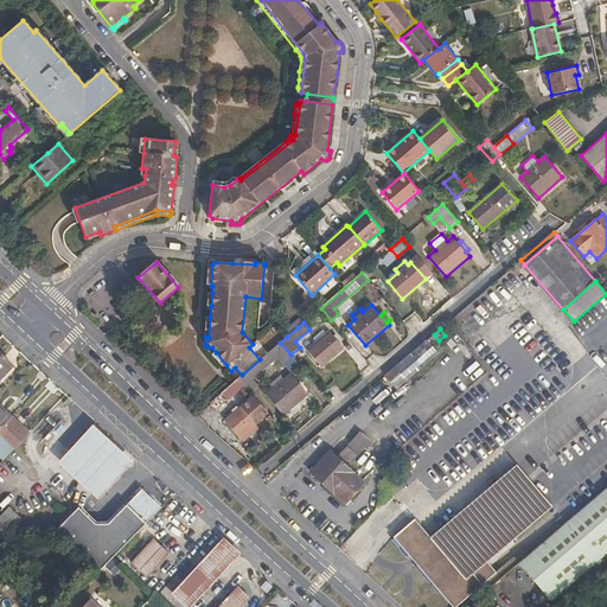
[(317,343),(307,351),(321,369),(345,347),(330,331),(326,333),(323,330),(313,338),(317,343)]
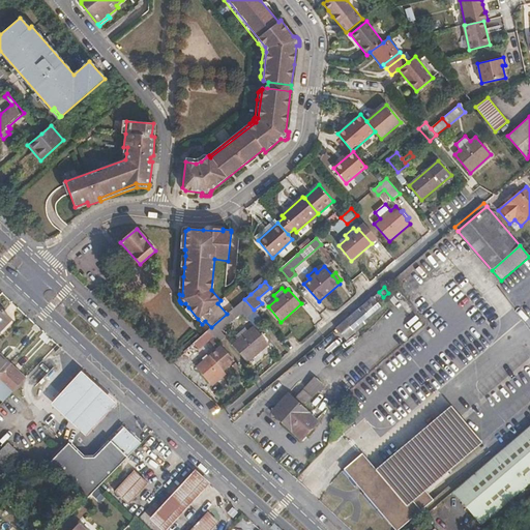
[(383,297),(379,292),(373,297),(379,304),(382,301),(381,299),(383,297)]
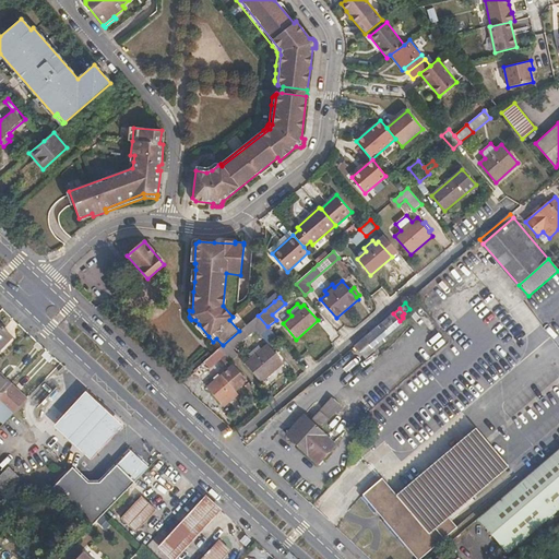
[(393,313),(354,346),(366,359),(404,325),(400,321),(393,313)]
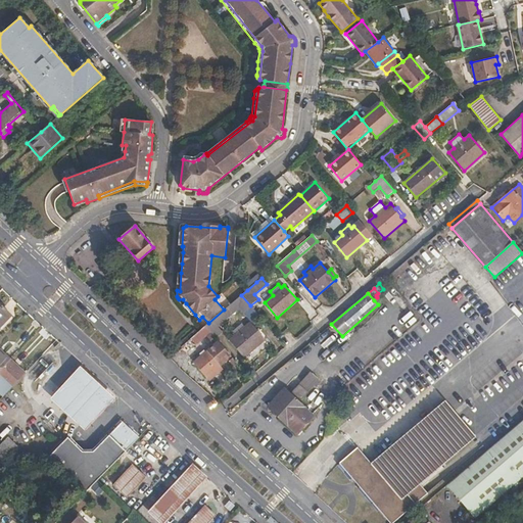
[(250,305),(241,295),(224,310),(208,323),(205,326),(210,332),(216,338),(223,332),(218,327),(239,308),(243,314),(244,313),(251,306),(250,305)]
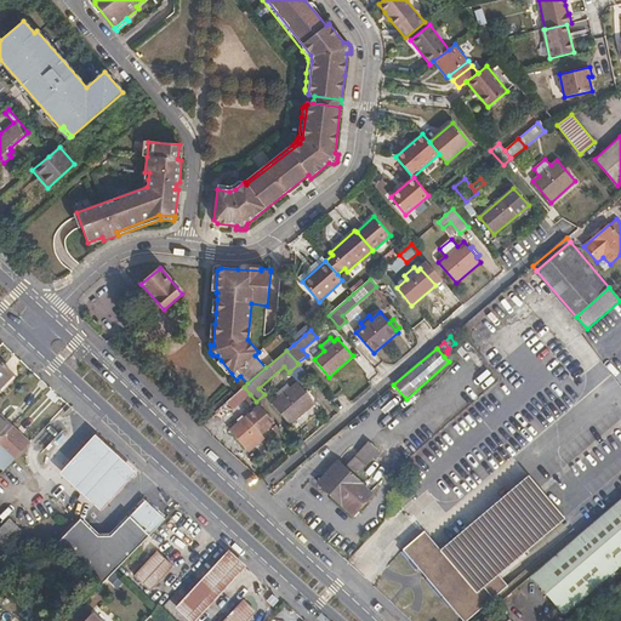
[(232,375),(232,374),(221,360),(217,363),(226,374),(227,374),(227,375),(228,375),(229,375),(231,375),(232,375)]
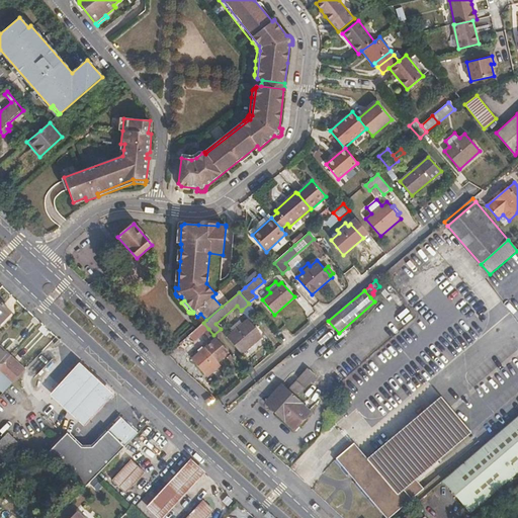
[(0,301),(0,324),(11,313),(0,301)]
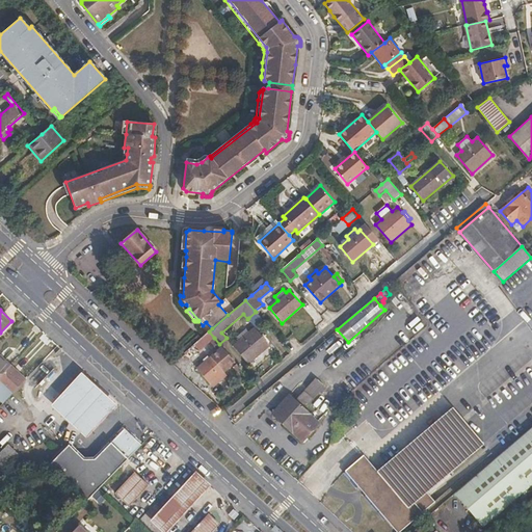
[(258,328),(265,322),(256,312),(248,318),(258,328)]
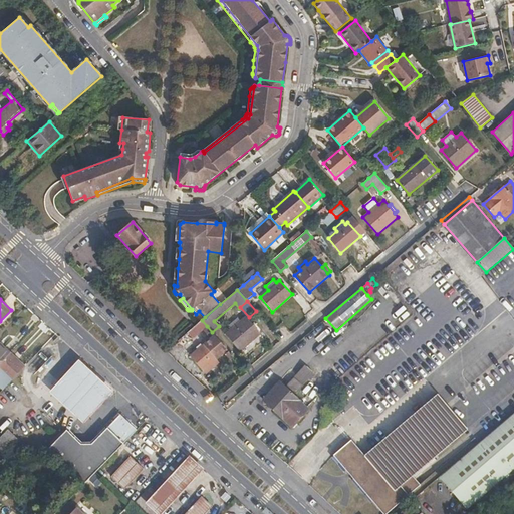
[(231,329),(225,334),(240,351),(261,333),(246,316),(241,321),(238,318),(228,326),(231,329)]
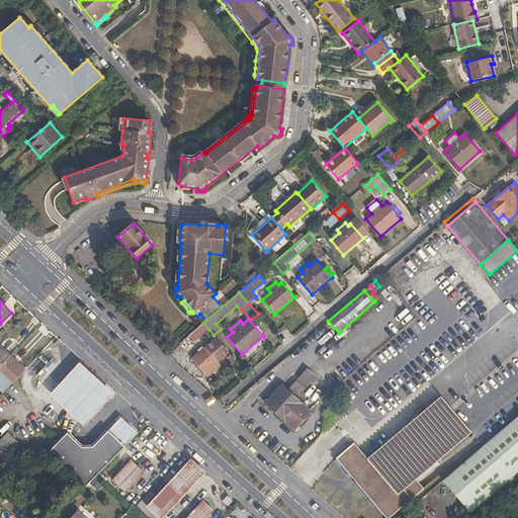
[(194,331),(179,344),(184,350),(208,329),(203,323),(198,327),(194,331)]
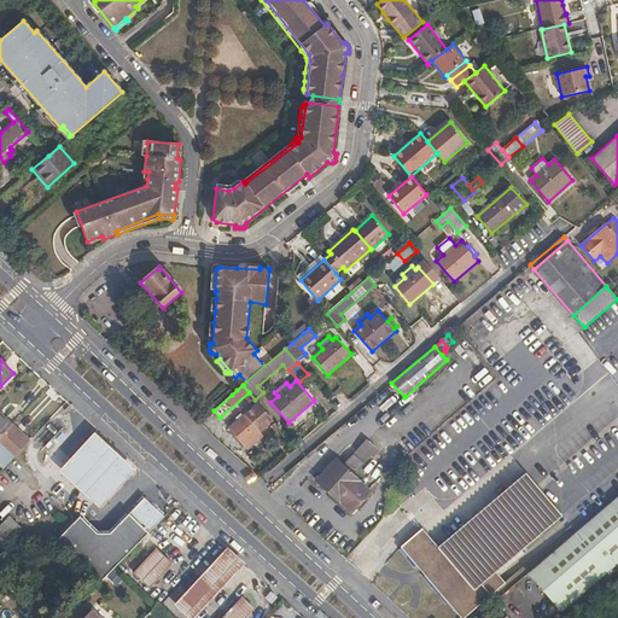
[(260,432),(273,420),(258,403),(228,429),(244,445),(260,432)]
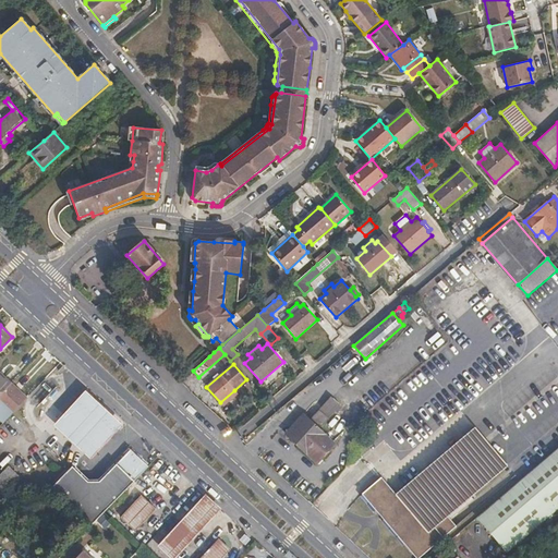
[(0,395),(12,384),(12,383),(4,376),(2,377),(0,375),(0,395)]
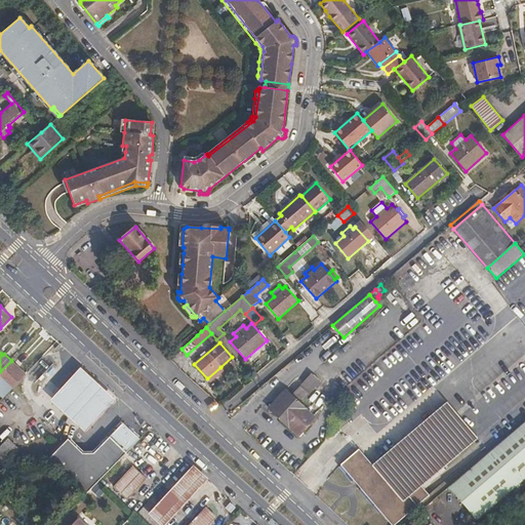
[(0,371),(0,380),(10,391),(26,374),(11,361),(0,371)]
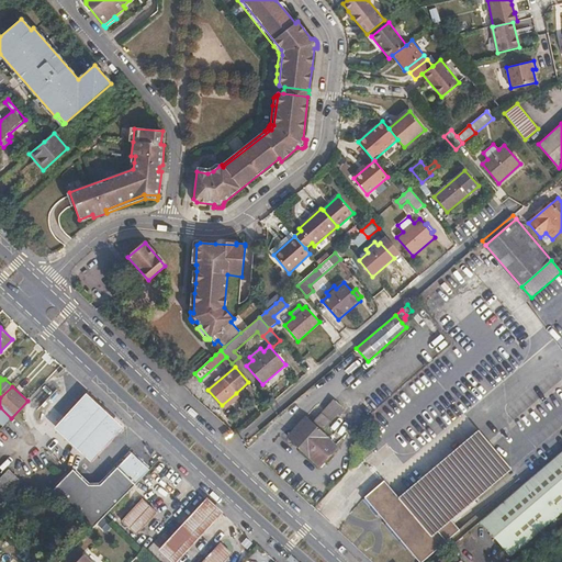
[(239,397),(236,393),(222,405),(225,409),(239,397)]
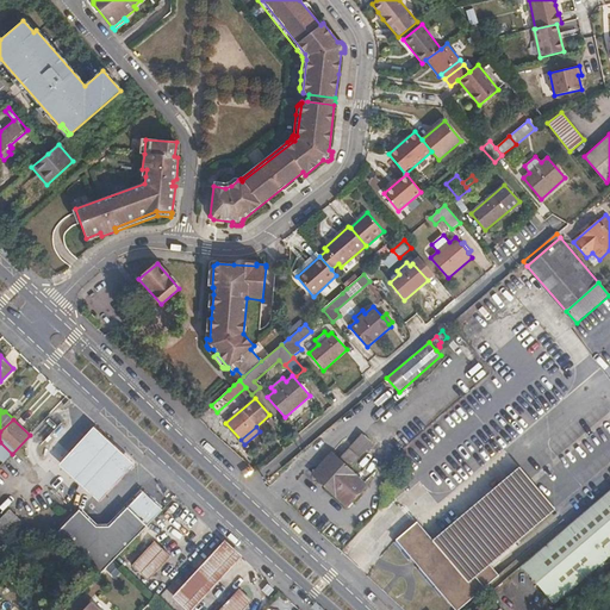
[(93,428),(58,466),(99,503),(134,465),(93,428)]
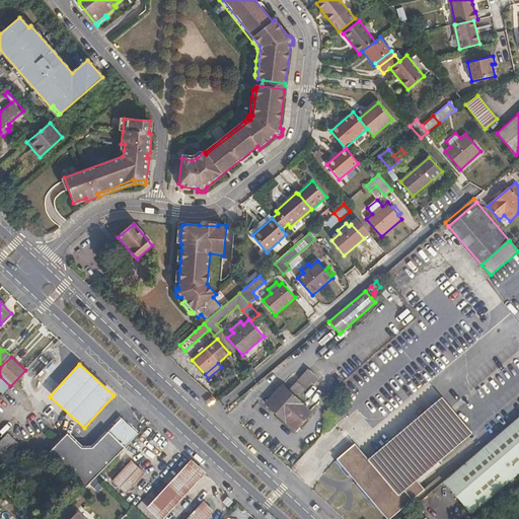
[(281,385),(266,403),(295,431),(312,414),(290,393),(292,391),(297,395),(298,393),(300,395),(317,377),(308,369),(288,391),(281,385)]
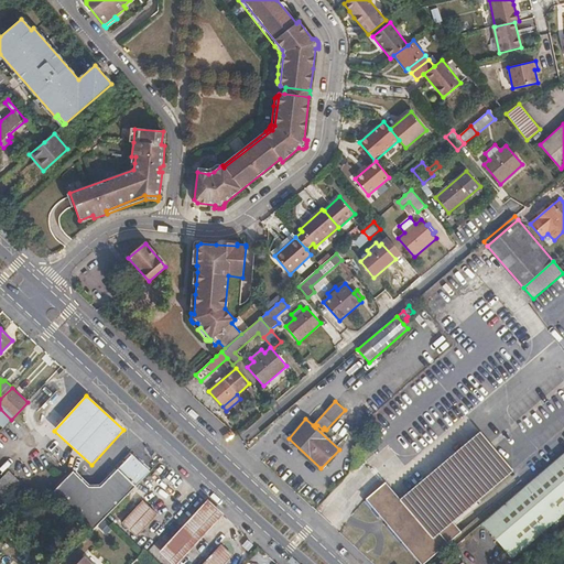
[(453,522),(476,502),(513,472),(480,432),(400,499),(386,483),(366,499),(420,563),(423,563),(462,532),(455,524),(453,522)]
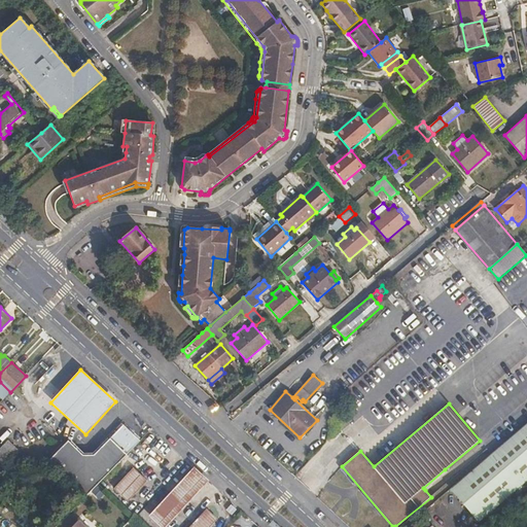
[(526,422),(450,488),(479,522),(481,520),(526,480),(526,422)]
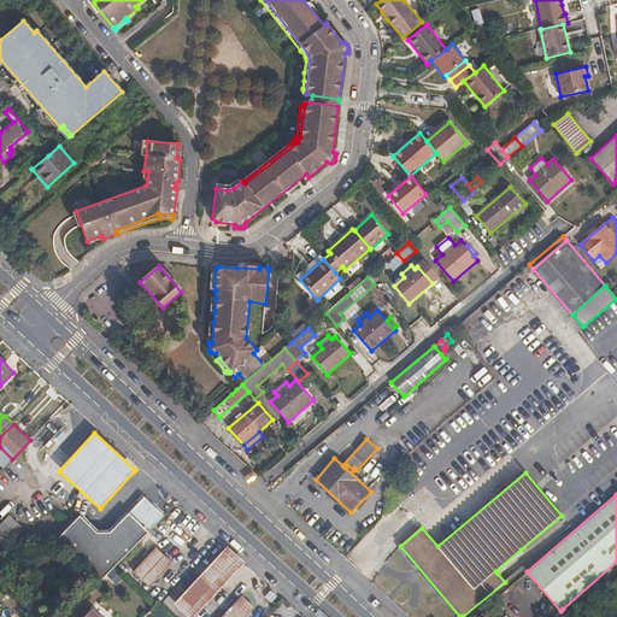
[(110,534),(81,564),(100,582),(115,568),(164,516),(144,497),(110,534)]
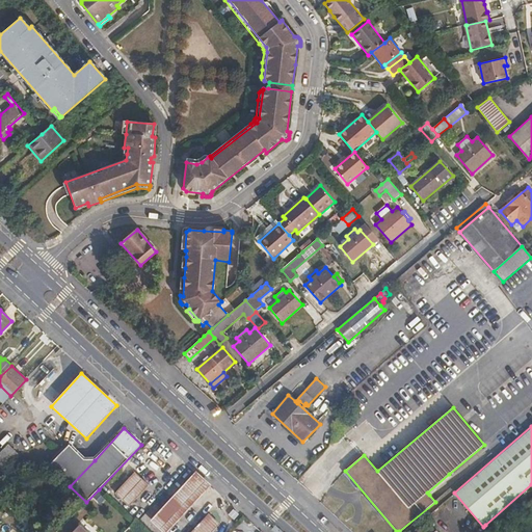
[(8,444),(0,452),(0,474),(20,455),(8,444)]
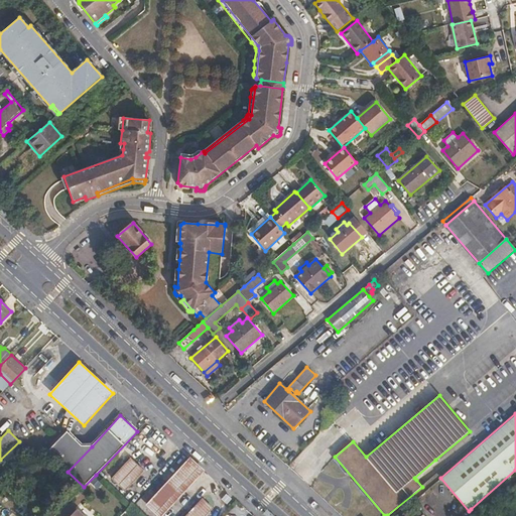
[(47,452),(68,472),(92,446),(81,446),(68,432),(47,452)]
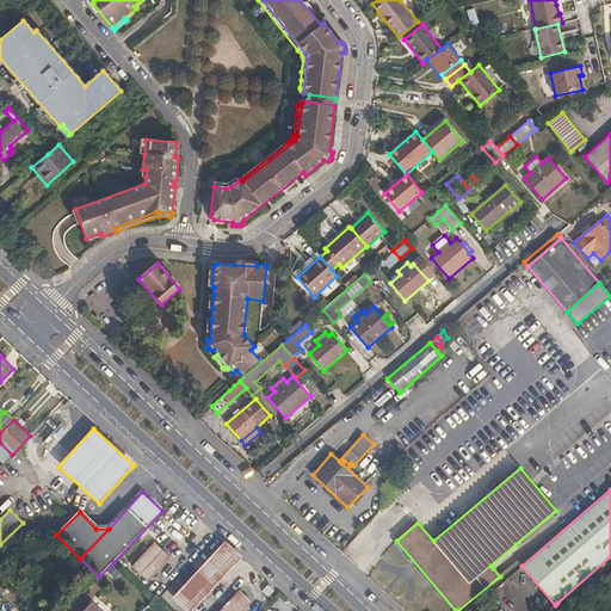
[(186,610),(192,610),(242,557),(224,542),(173,598),(186,610)]
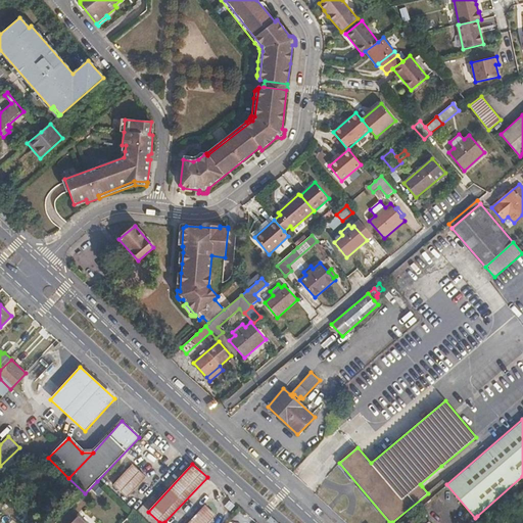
[(132,465),(113,485),(127,497),(146,477),(132,465)]
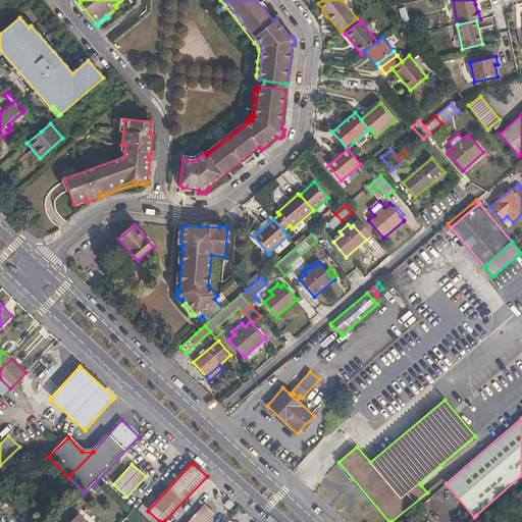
[(442,468),(440,465),(419,483),(421,485),(442,468)]
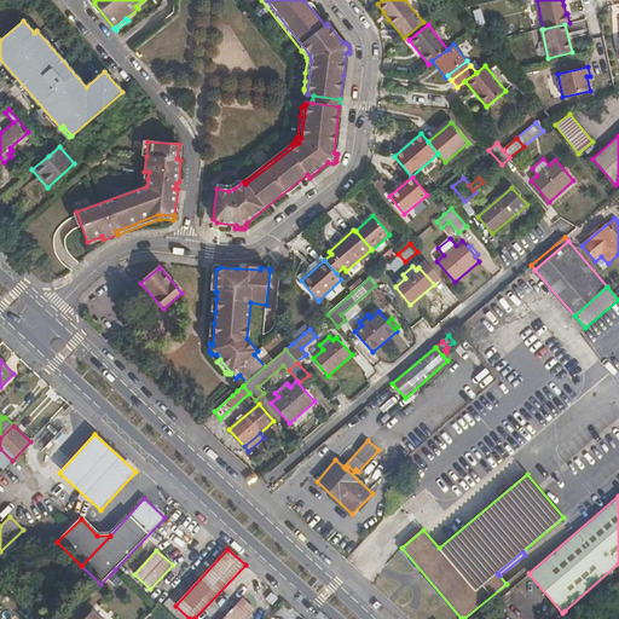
[(0,585),(0,618),(17,618),(25,611),(0,585)]
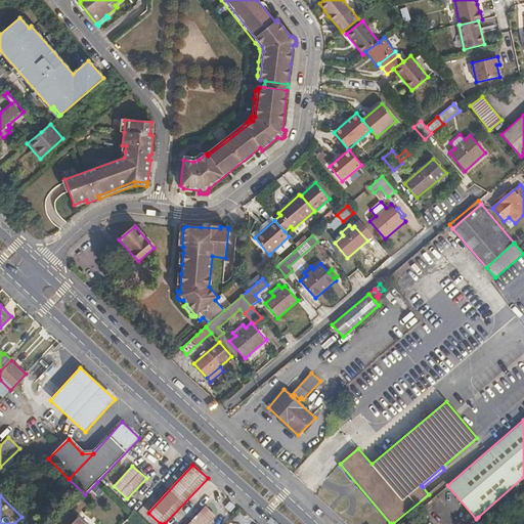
[(207,507),(190,523),(207,523),(215,515),(207,507)]
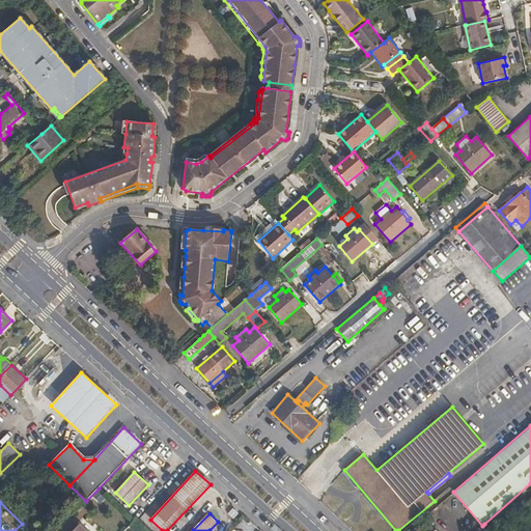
[(85,530),(96,530),(84,520),(79,525),(85,530)]
